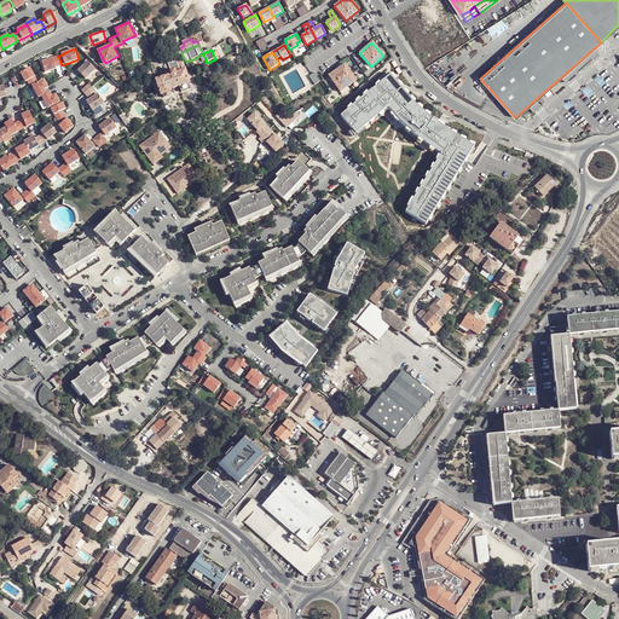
[(168,64),(172,75),(183,71),(181,68),(183,67),(180,61),(179,61),(178,57),(177,53),(172,56),(174,62),(168,64)]
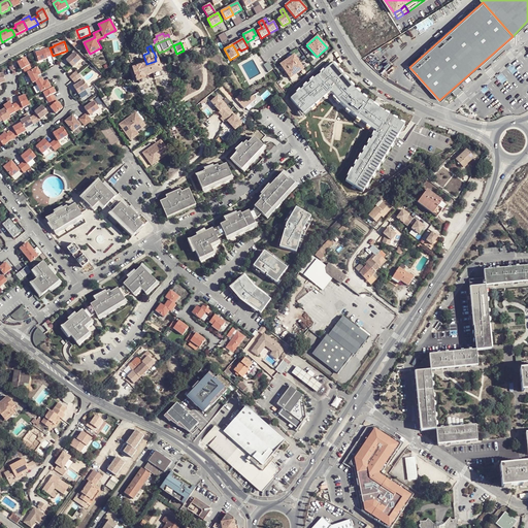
[(53,56),(50,47),(45,50),(36,53),(39,62),(48,59),(47,57),(53,56)]
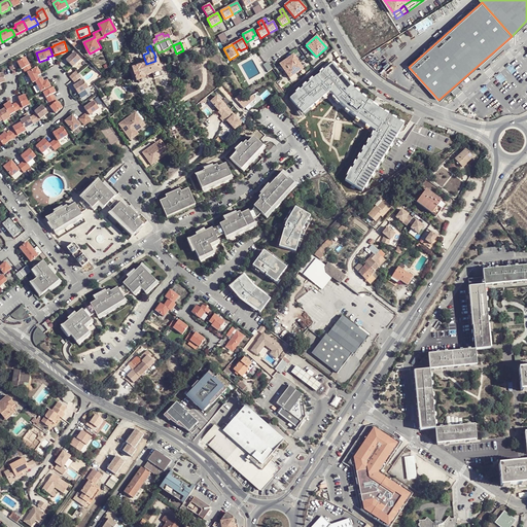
[(67,61),(74,67),(82,59),(75,53),(67,61)]
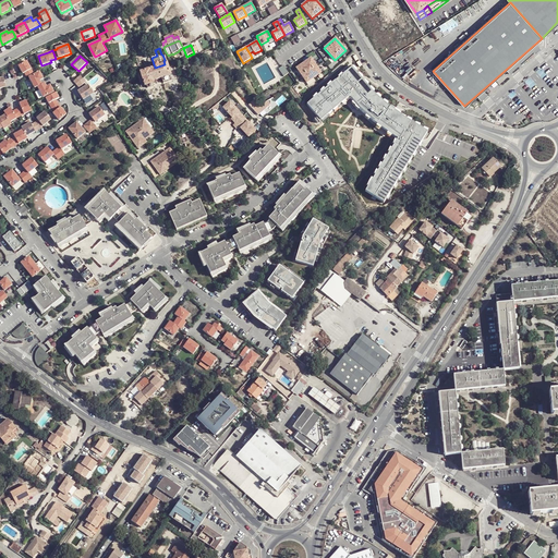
[(295,68),(306,83),(322,72),(310,58),(295,68)]
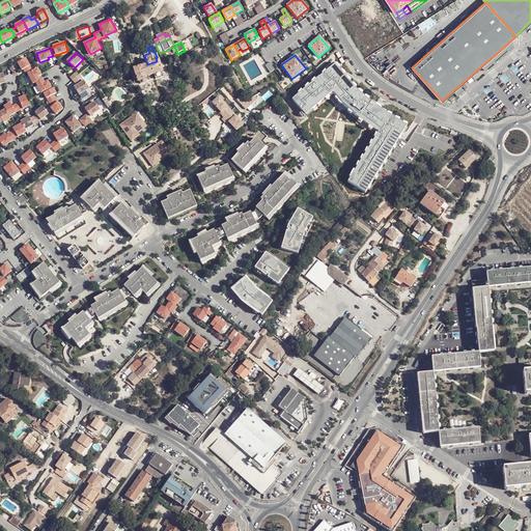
[(25,70),(27,73),(33,70),(26,58),(19,62),(23,71),(25,70)]
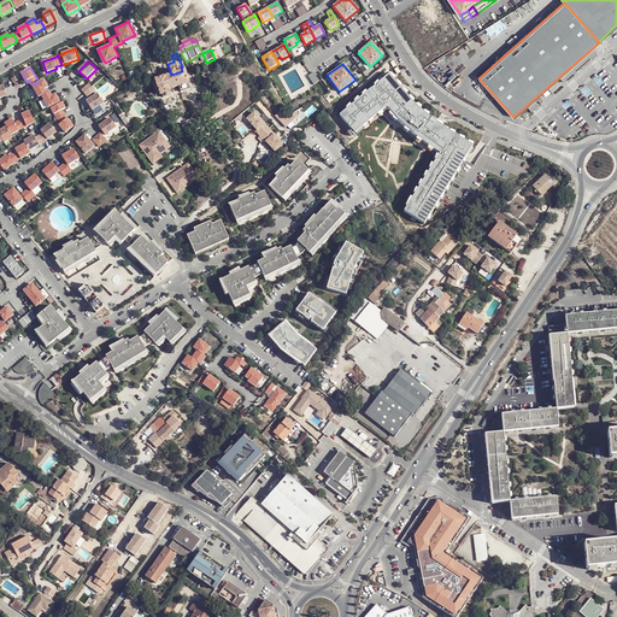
[(188,83),(184,71),(182,71),(171,75),(164,77),(164,78),(157,81),(162,95),(163,95),(164,98),(169,95),(169,93),(170,93),(169,90),(178,87),(181,93),(189,89),(188,83)]
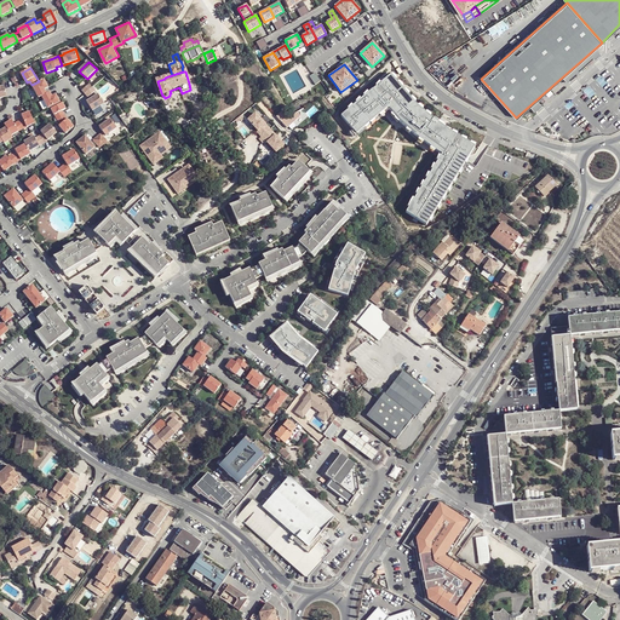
[(320,81),(315,73),(309,76),(315,85),(320,81)]
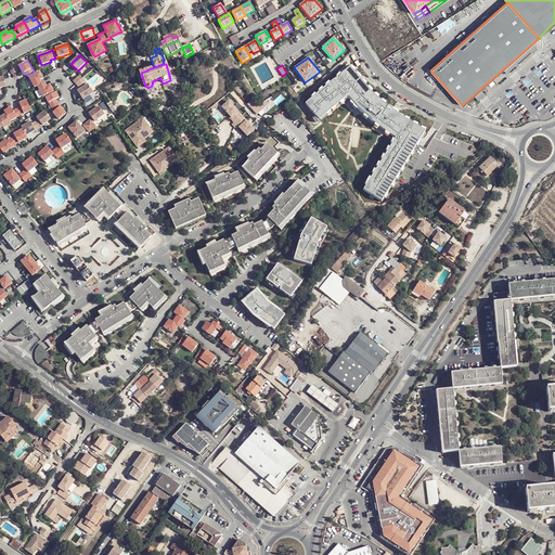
[(381,202),(424,132),(400,117),(382,102),(366,88),(350,67),(306,103),(319,119),(346,97),(360,112),(376,125),(395,139),(363,191),(381,202)]
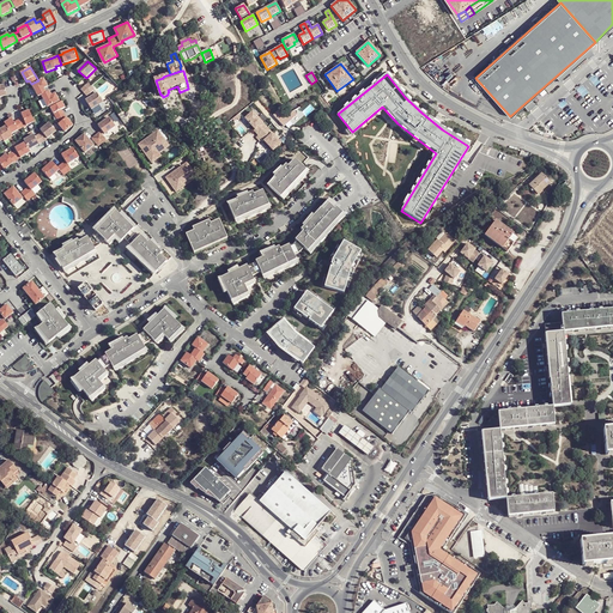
[(34,85),(40,97),(43,95),(47,92),(44,89),(49,86),(44,79),(34,85)]
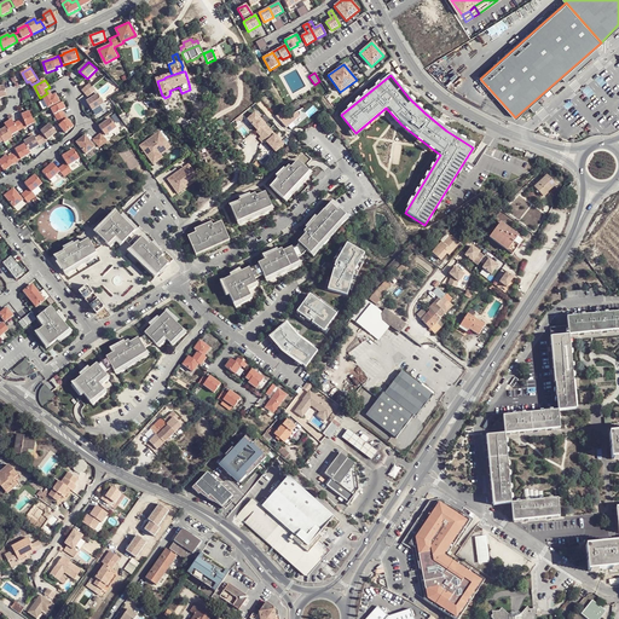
[(84,90),(86,93),(93,87),(91,84),(84,90)]
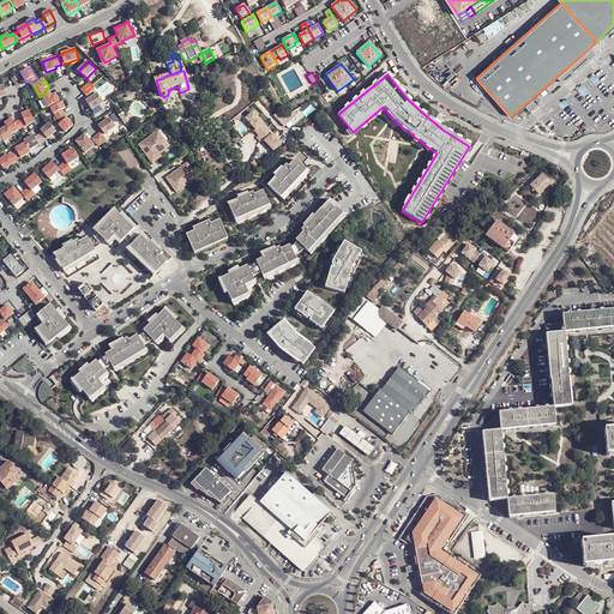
[(85,92),(89,96),(96,90),(92,86),(85,92)]
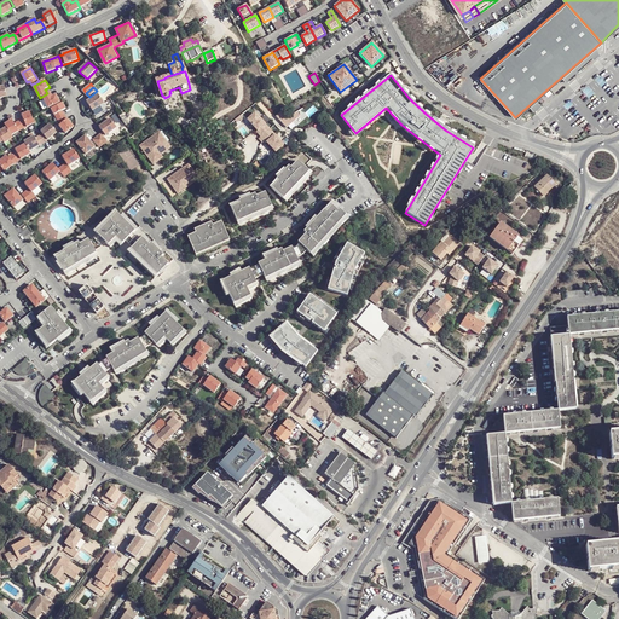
[(50,108),(61,102),(56,93),(52,96),(51,92),(47,93),(44,96),(50,108)]
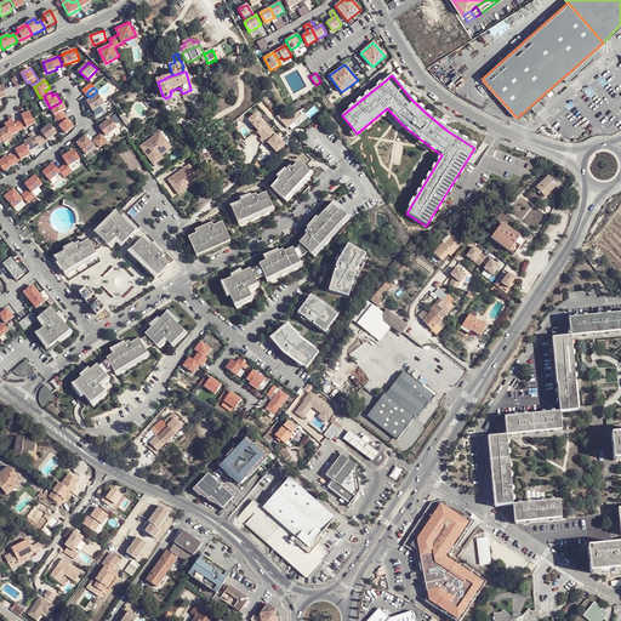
[(101,93),(89,101),(95,109),(106,103),(101,93)]
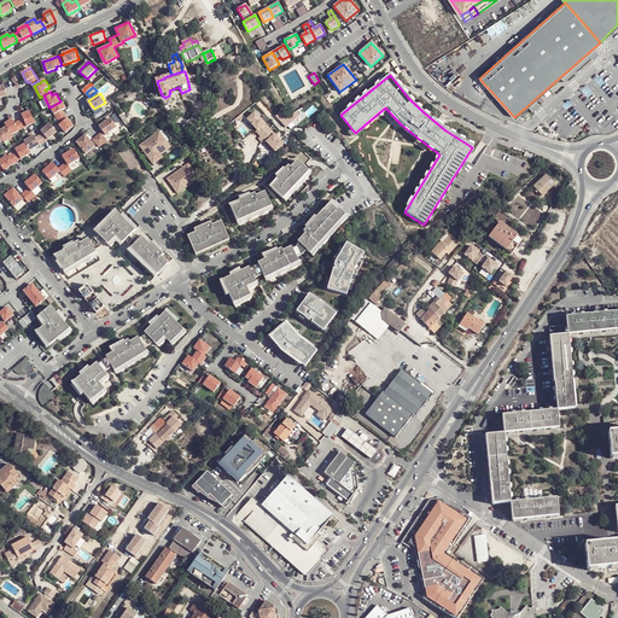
[(56,115),(59,120),(65,115),(63,110),(66,109),(63,103),(52,109),(56,115)]
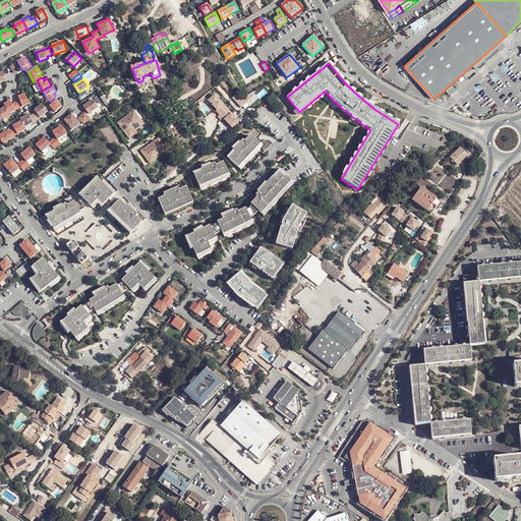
[(17,103),(20,110),(31,105),(26,95),(19,98),(21,102),(17,103)]
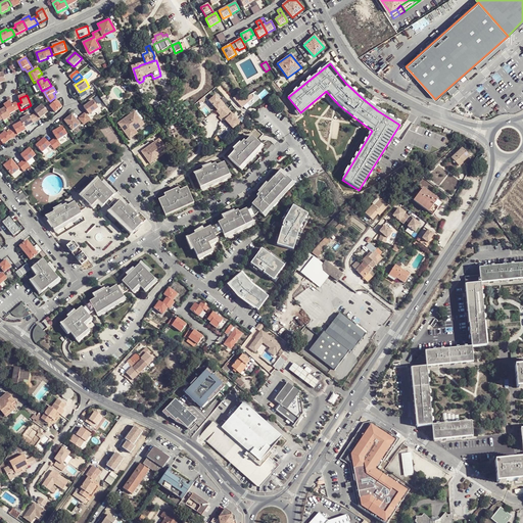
[(216,95),(209,101),(219,110),(218,111),(221,115),(228,109),(216,95)]
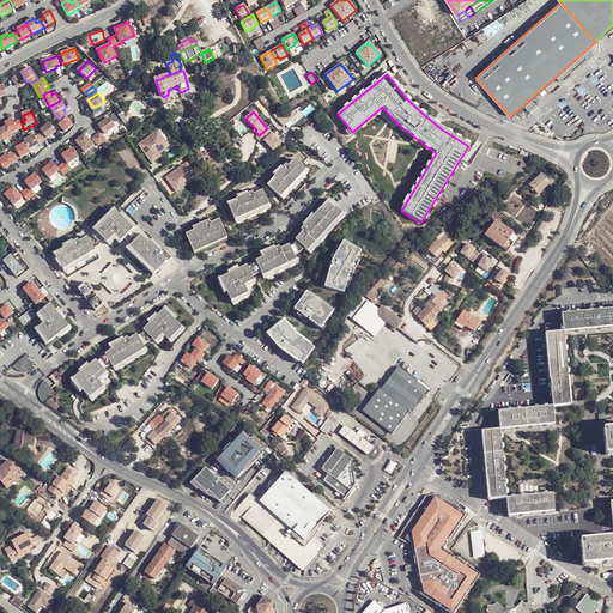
[(284,126),(289,122),(278,111),(273,115),(284,126)]
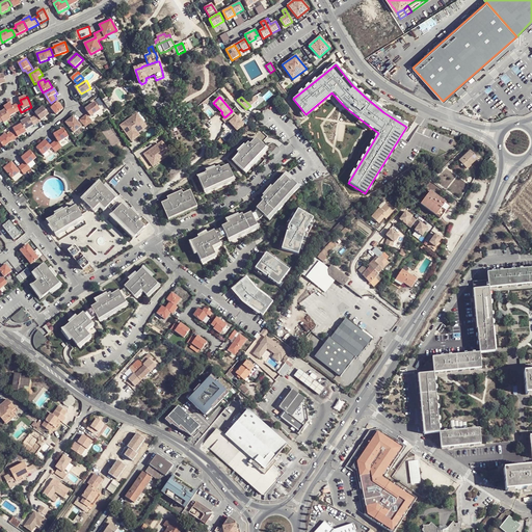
[(56,99),(51,103),(53,106),(52,107),(57,114),(64,109),(56,99)]
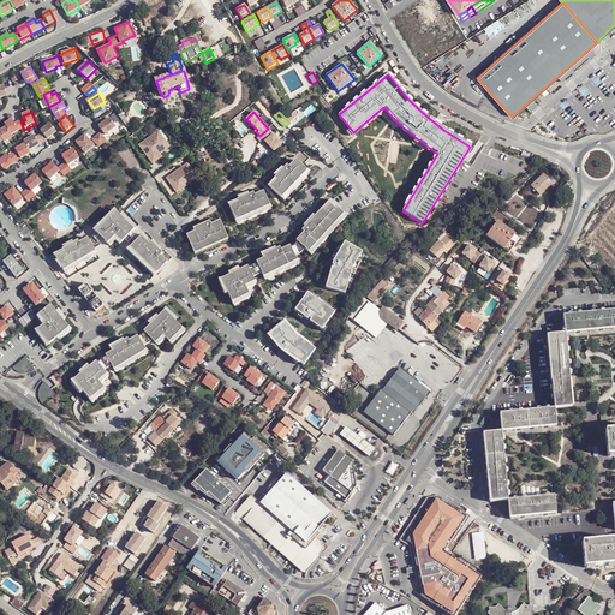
[(100,125),(106,133),(117,127),(112,118),(100,125)]
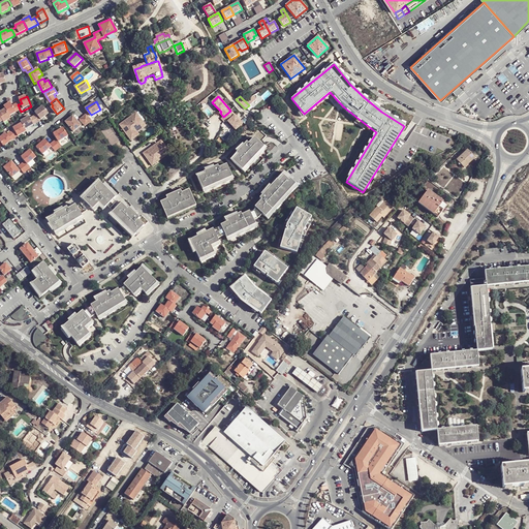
[(7,110),(11,117),(21,112),(18,104),(13,106),(11,103),(5,107),(7,110)]
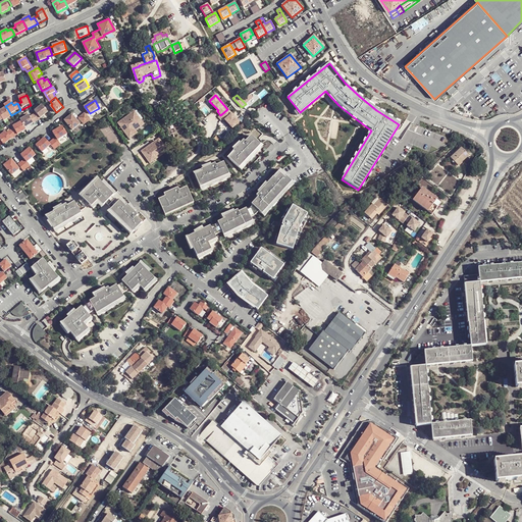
[(37,112),(34,114),(38,120),(49,111),(43,104),(35,110),(37,112)]
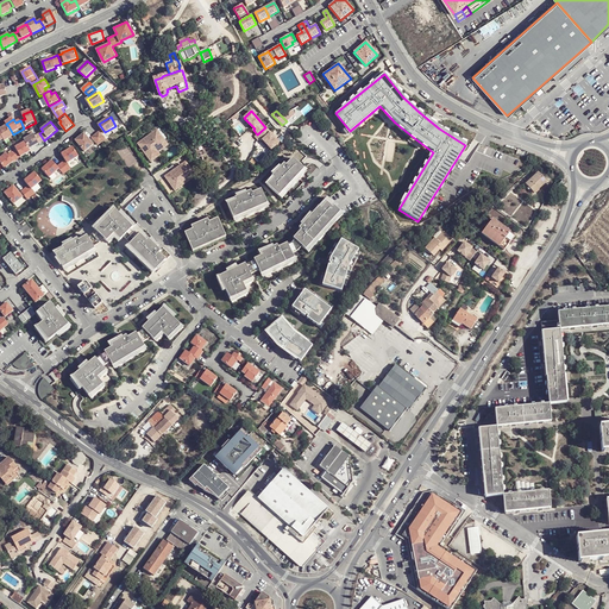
[(14,136),(13,135),(8,126),(0,131),(0,142),(0,143),(5,139),(6,142),(14,136)]
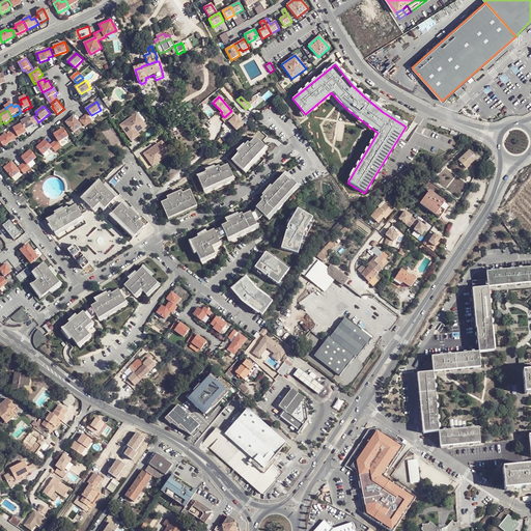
[(224,117),(222,119),(225,122),(228,120),(230,118),(231,120),(229,122),(238,131),(244,124),(231,111),(224,117)]
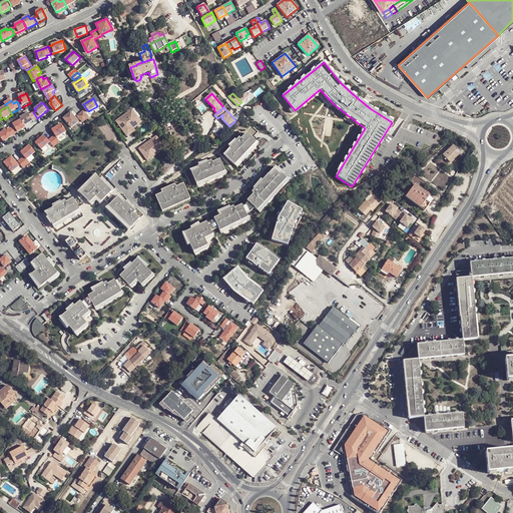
[(121,127),(128,136),(135,130),(134,128),(138,125),(136,122),(140,118),(133,109),(117,120),(120,125),(121,124),(123,125),(121,127)]
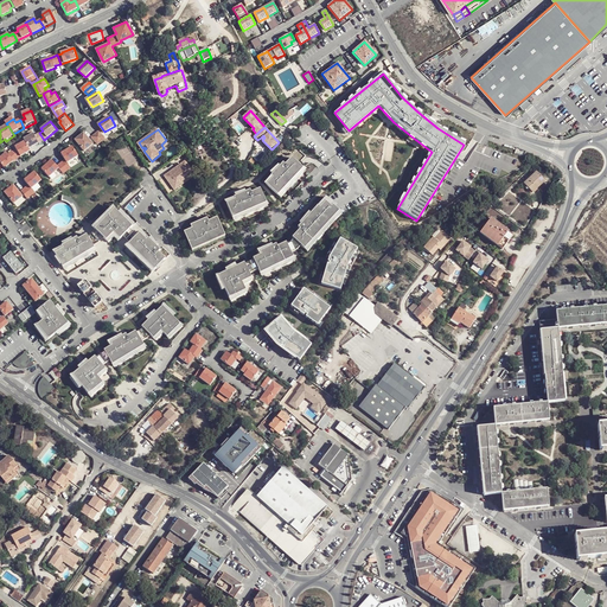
[(75,139),(84,151),(94,144),(84,132),(75,139)]
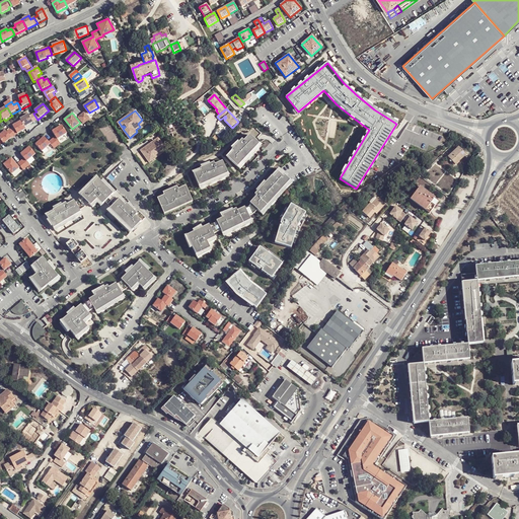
[(29,114),(21,119),(22,121),(25,127),(38,120),(33,114),(30,116),(29,114)]
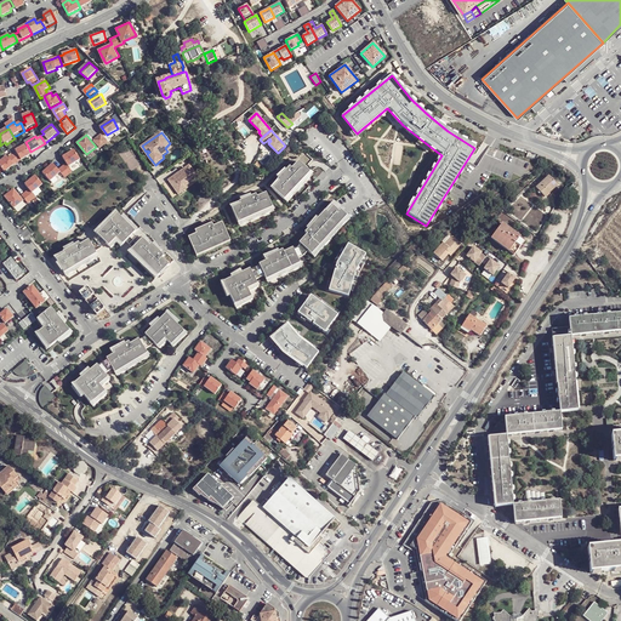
[(98,136),(93,140),(100,147),(104,144),(98,136)]
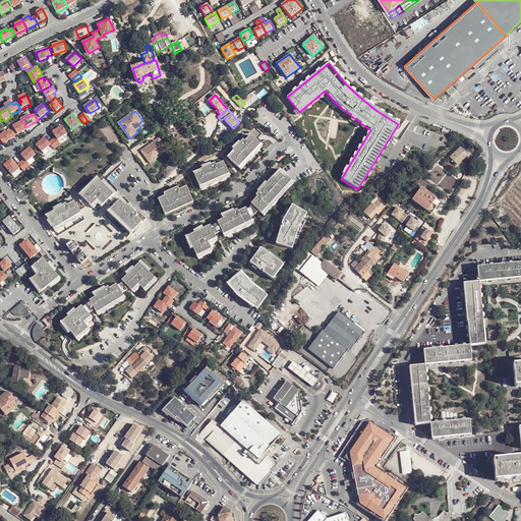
[(11,130),(15,135),(26,129),(25,127),(22,121),(13,126),(14,128),(11,130)]
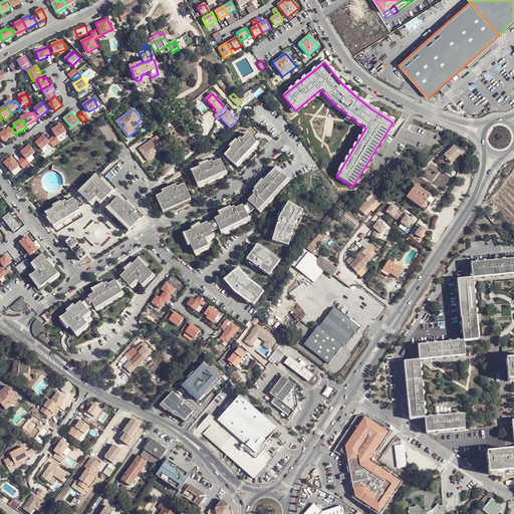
[(52,138),(57,145),(60,142),(57,138),(67,131),(62,123),(52,130),(56,135),(52,138)]
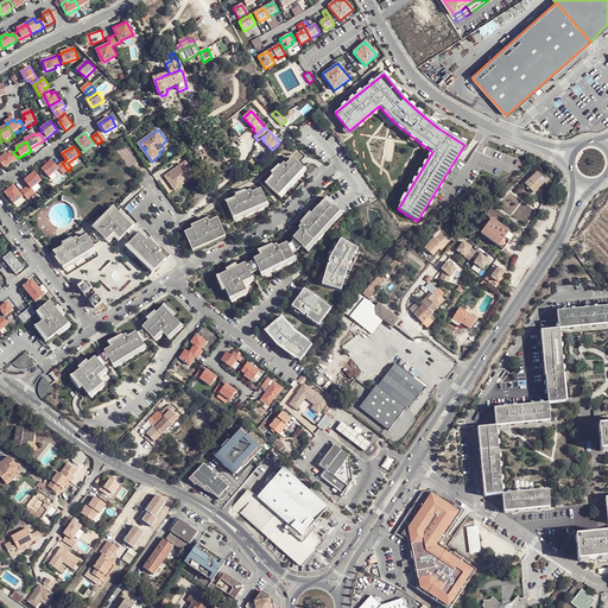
[(7,153),(0,158),(0,160),(4,166),(5,169),(18,158),(13,152),(10,154),(7,153)]
